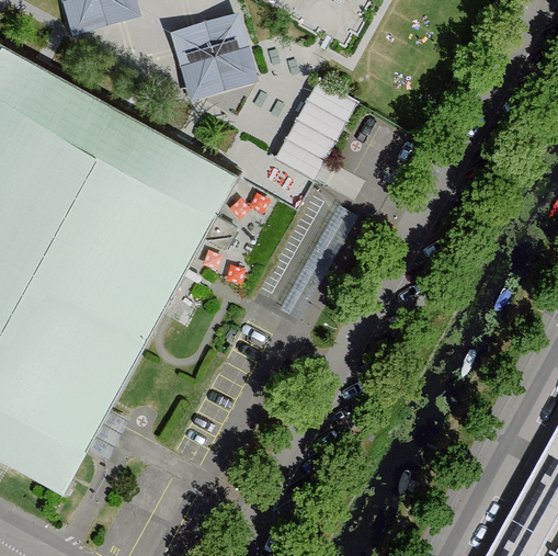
[(61,0),(72,34),(113,23),(106,2),(112,0),(61,0)]
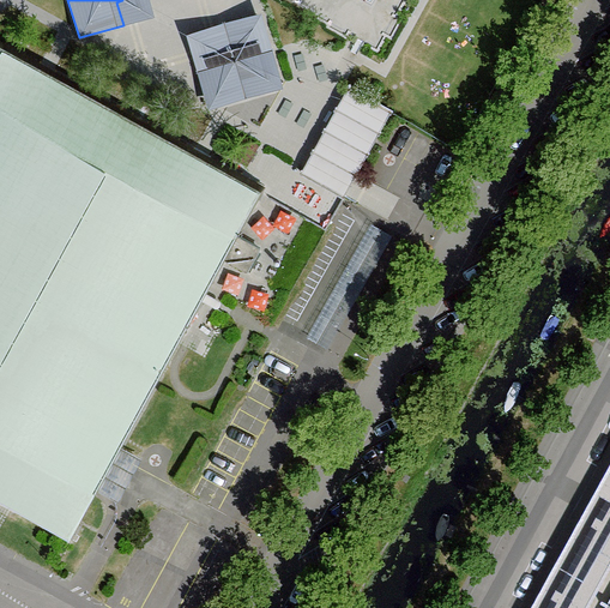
[(211,35),(217,58),(195,65),(209,109),(275,89),(254,22),(211,35)]
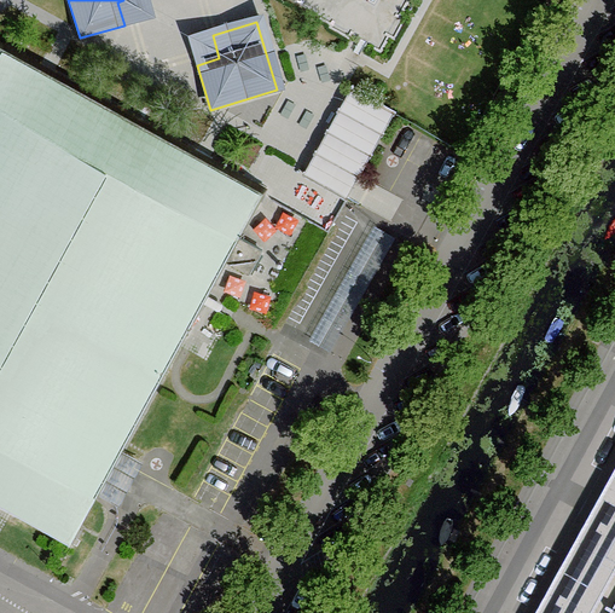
[(0,514),(67,550),(207,300),(224,269),(244,281),(257,258),(235,244),(262,194),(0,48),(0,514)]
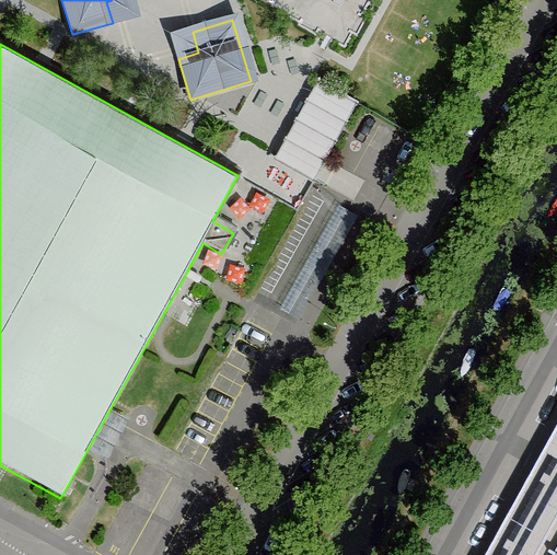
[(354,107),(314,85),(292,125),(311,135),(300,153),(321,165),(354,107)]
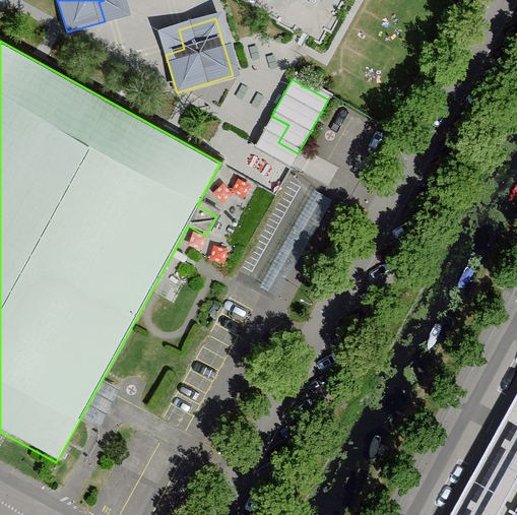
[(468,488),(453,514),(490,514),(497,503),(468,488)]
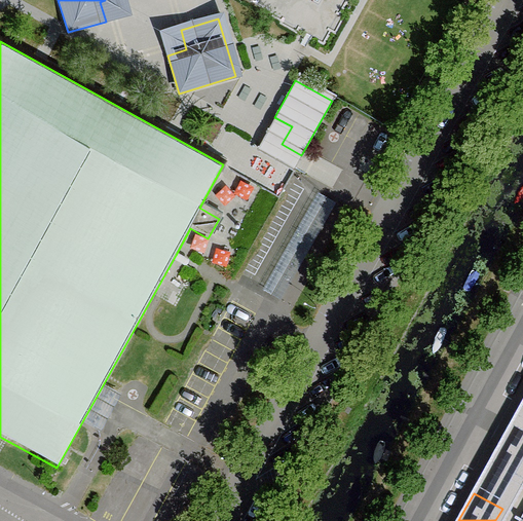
[(522,520),(522,494),(508,520),(522,520)]
